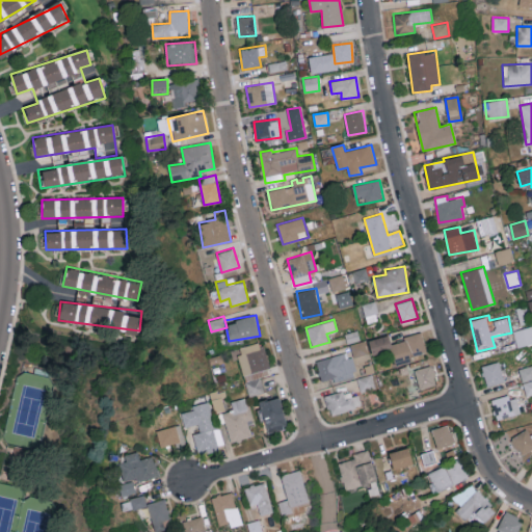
[(531,324),(513,330),(517,346),(531,342),(531,324)]
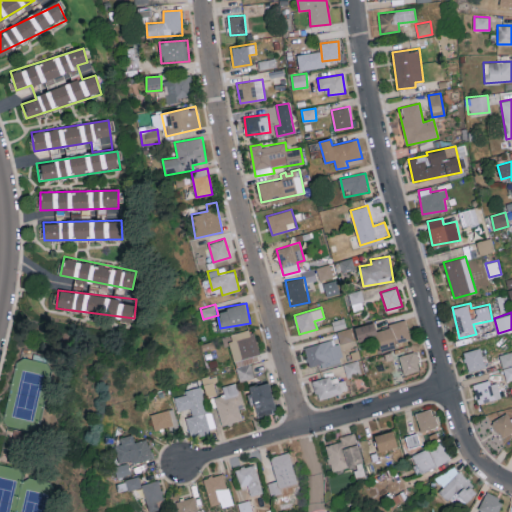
[(411,338),(406,320),(376,328),(374,321),(355,326),(359,342),(377,338),(380,351),(398,347),(397,342),(411,338)]
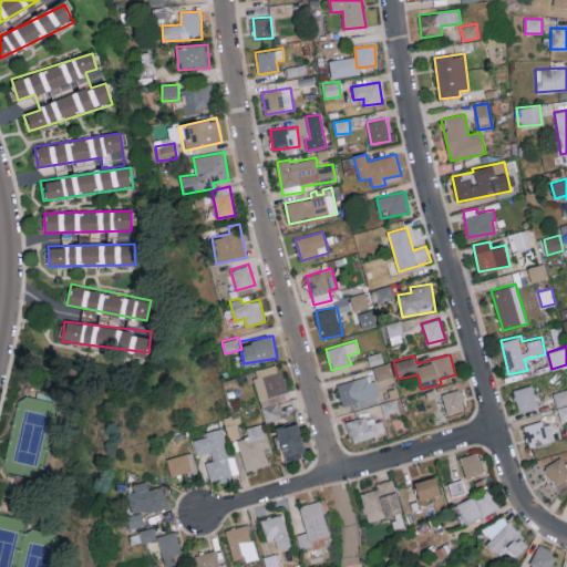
[(378,380),(393,375),(389,362),(373,367),(378,380)]
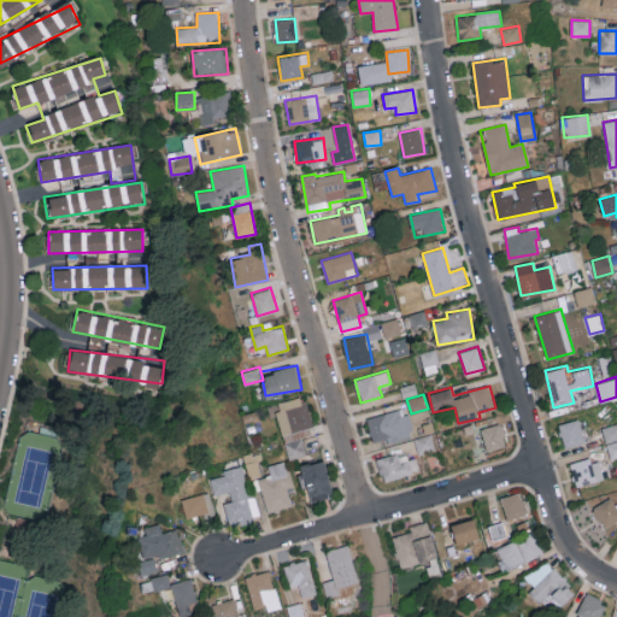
[(287,459),(306,456),(303,436),(313,434),(305,395),(276,401),(287,459)]
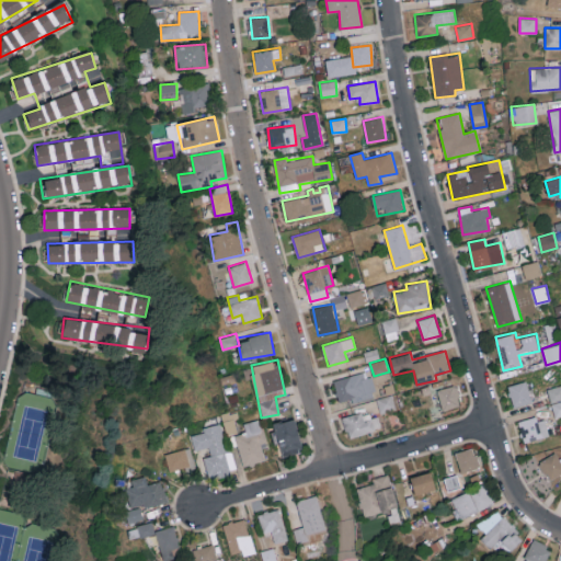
[(333,380),(340,401),(374,391),(367,369),(333,380)]
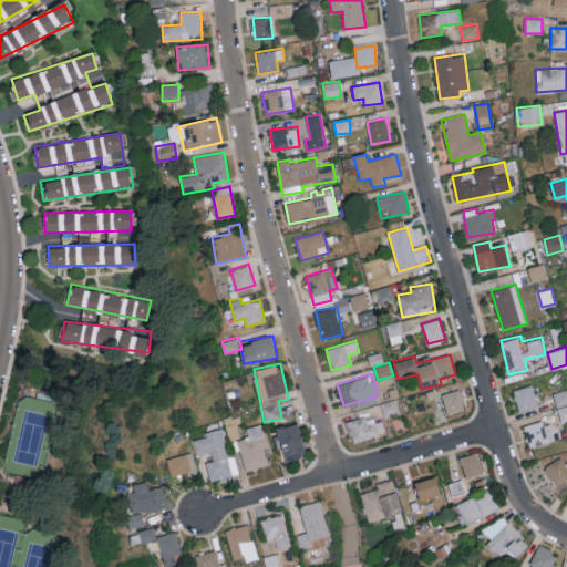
[(513,389),(518,411),(538,405),(532,384),(513,389)]
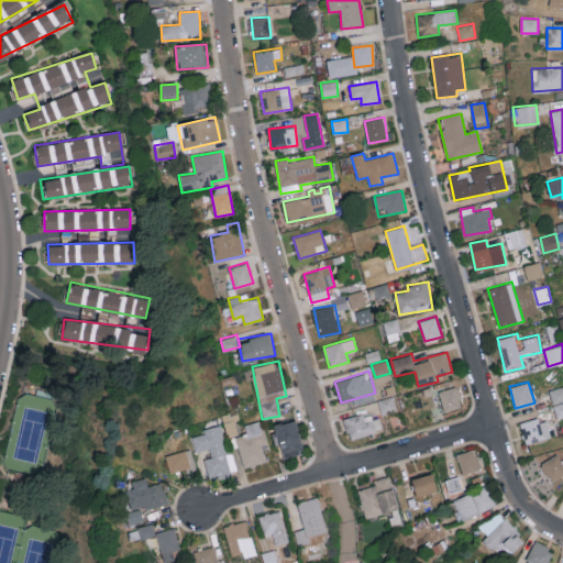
[(463,406),(456,385),(439,390),(444,411),(463,406)]
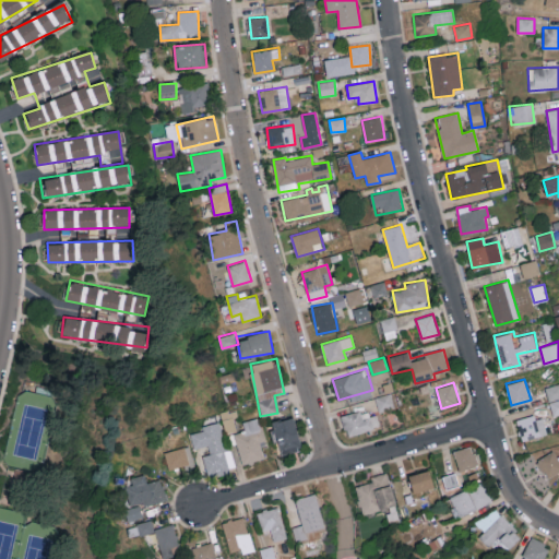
[(551,415),(558,413),(558,383),(546,385),(551,415)]
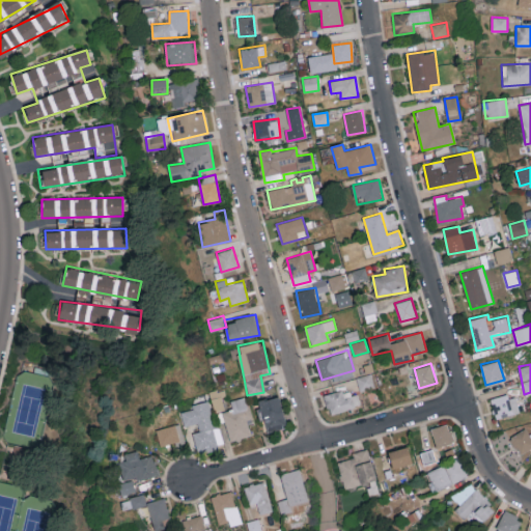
[(325,394),(330,413),(361,404),(358,393),(351,395),(348,388),(325,394)]
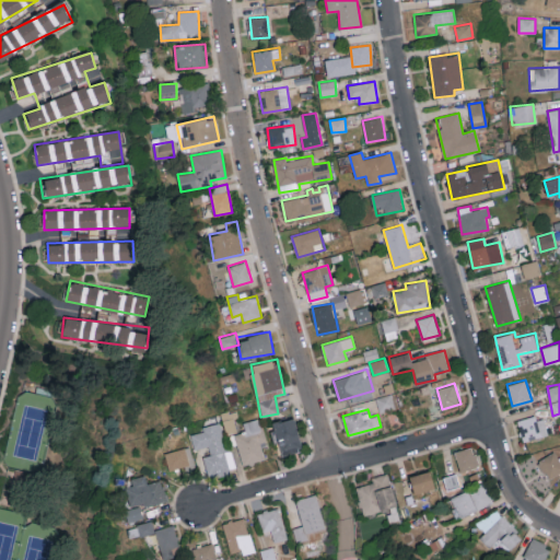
[(517,421),(523,441),(549,433),(544,413),(517,421)]
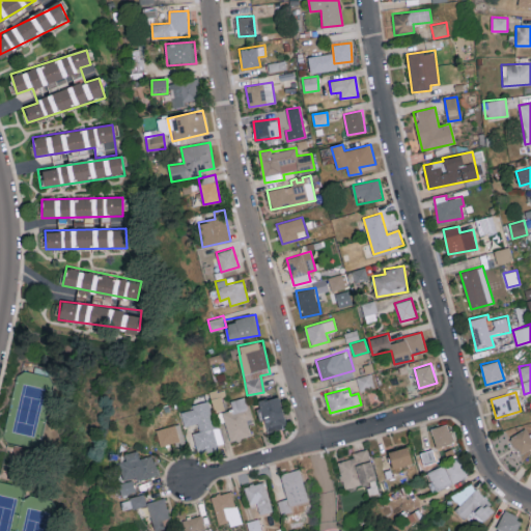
[(258,400),(268,431),(287,425),(278,394),(258,400)]
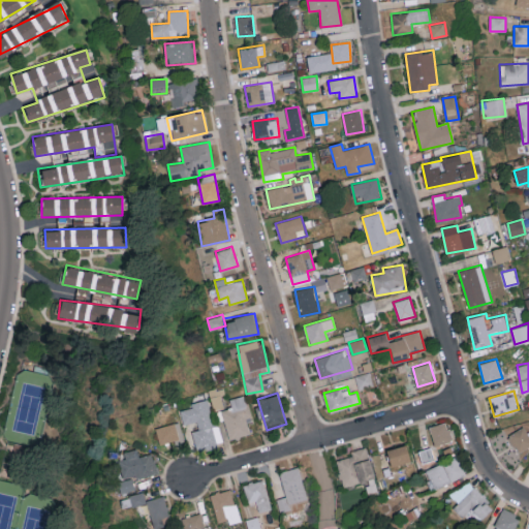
[(251,433),(248,422),(252,419),(245,394),(229,398),(231,406),(221,409),(229,439),(251,433)]
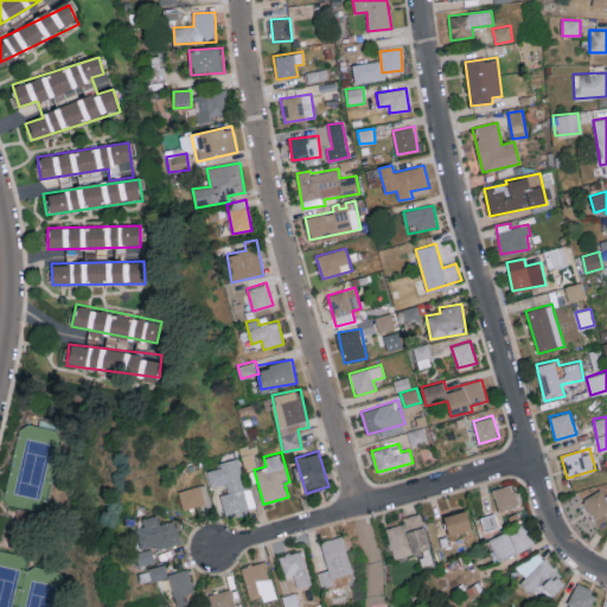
[(206,471),(210,486),(227,484),(228,492),(221,494),(225,518),(248,513),(247,508),(255,506),(251,486),(246,487),(238,458),(219,461),(221,467),(206,471)]
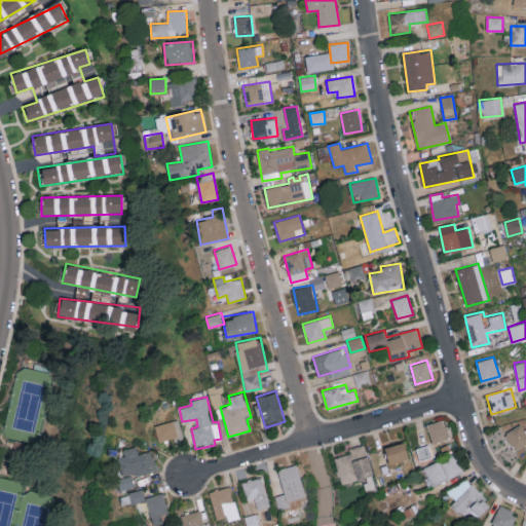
[(154,424),(158,441),(174,438),(175,441),(184,439),(179,419),(154,424)]
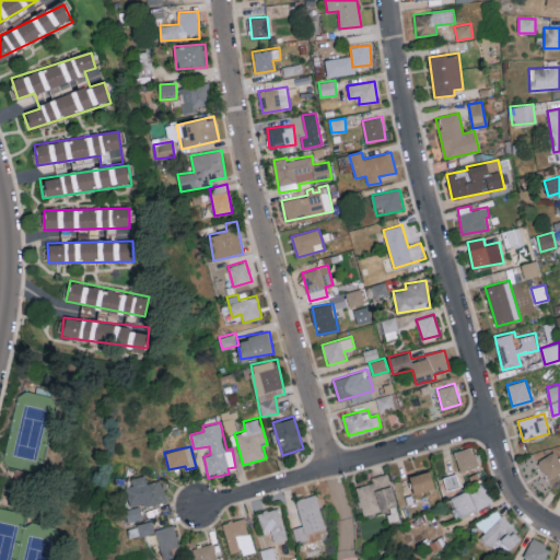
[(459,470),(478,467),(473,446),(454,450),(459,470)]
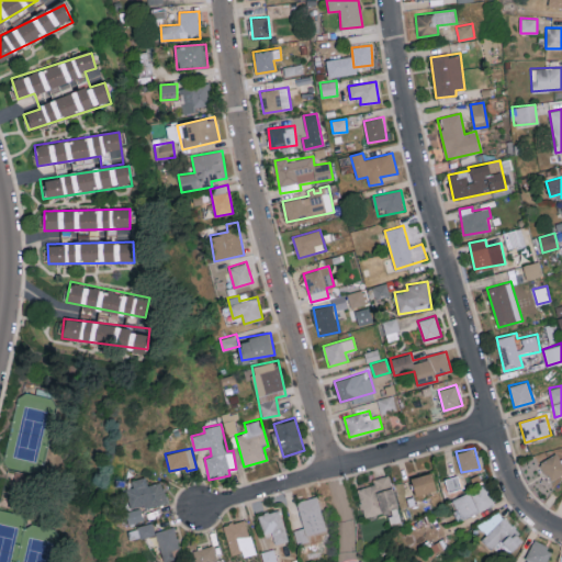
[(540,461),(548,480),(561,473),(561,459),(559,452),(540,461)]
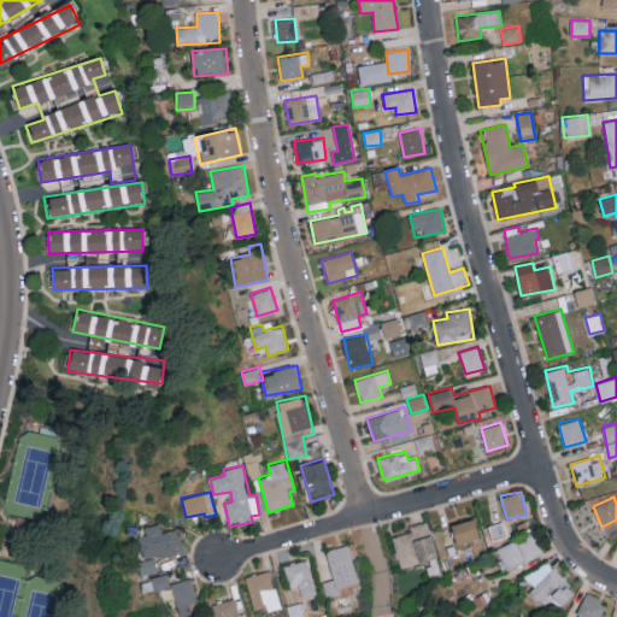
[(480,536),(475,517),(451,523),(456,542),(480,536)]
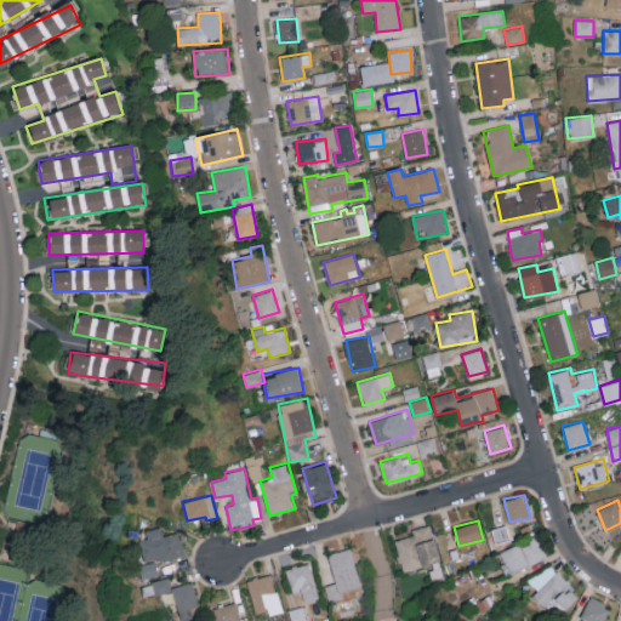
[(396,539),(402,569),(439,562),(432,524),(411,528),(414,535),(396,539)]
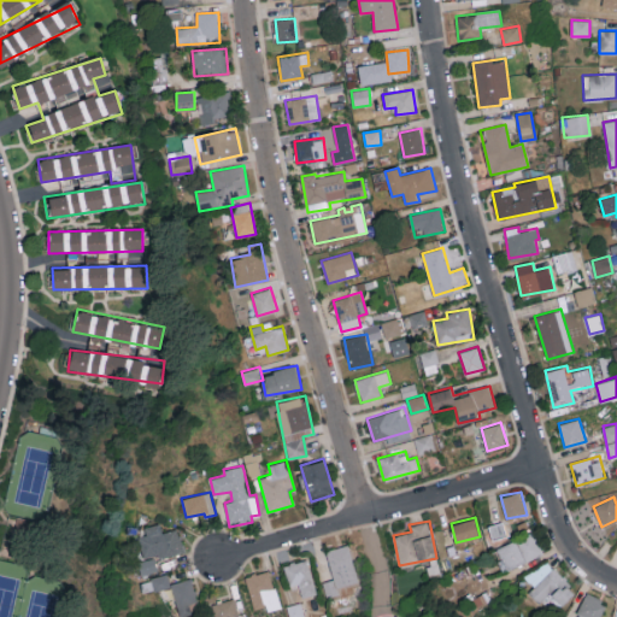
[(144,559),(184,551),(178,528),(162,532),(159,523),(145,526),(146,534),(139,536),(144,559)]
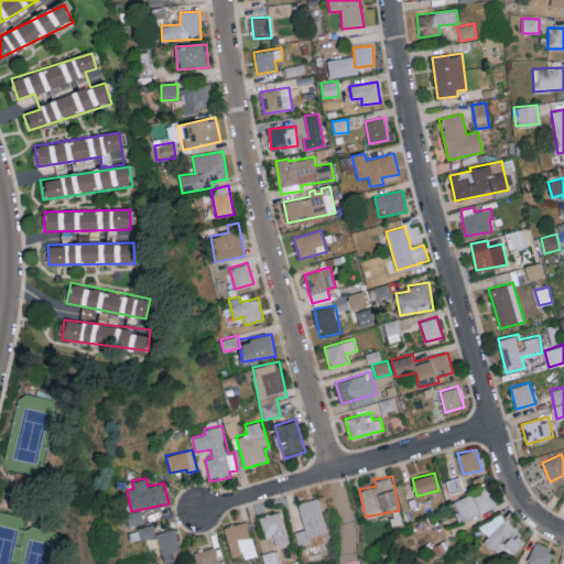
[(449,491),(462,489),(459,478),(448,479),(449,491)]
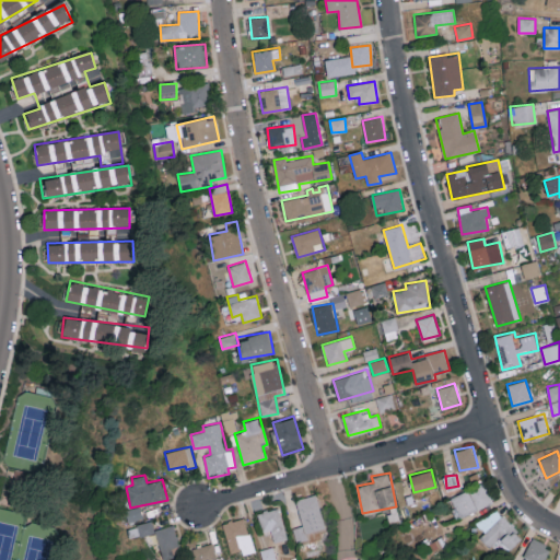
[(493,502),(485,482),(452,498),(461,517),(493,502)]
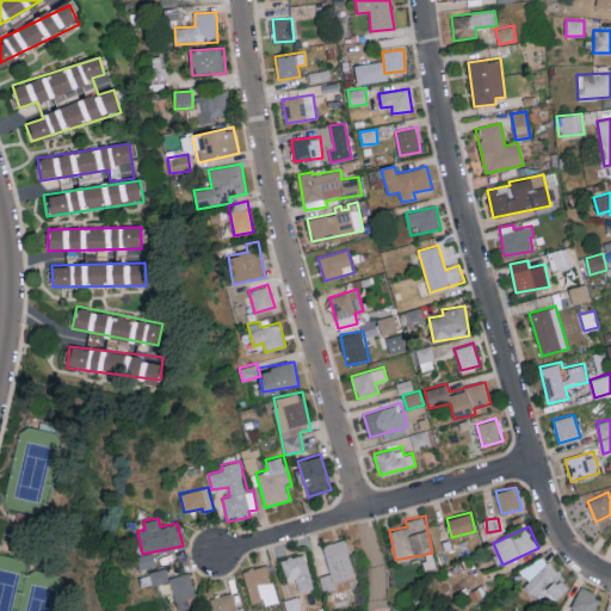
[(347,539),(325,542),(328,574),(351,572),(347,539)]
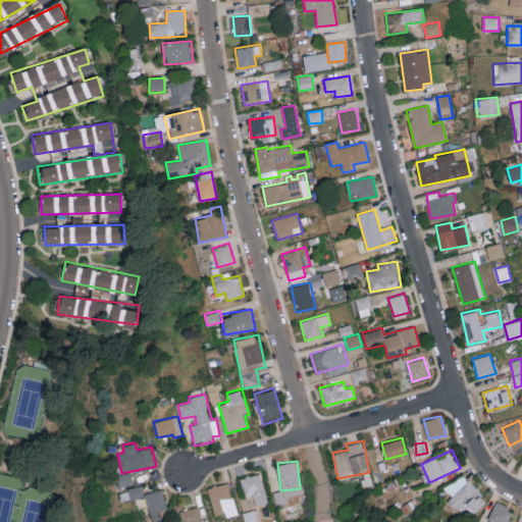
[(117,475),(120,485),(134,482),(131,471),(117,475)]
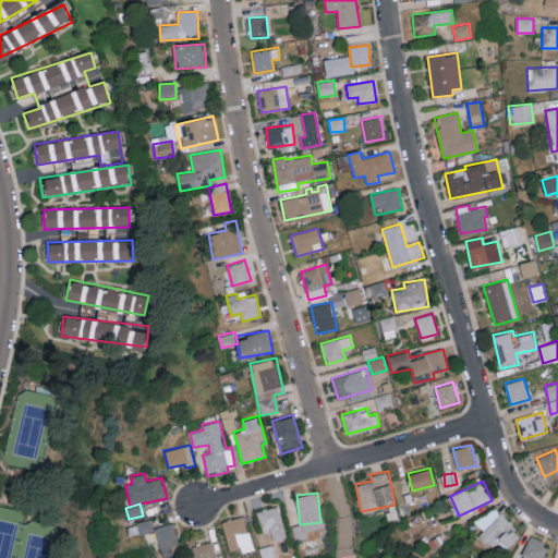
[(520,537),(496,505),(474,520),(482,531),(478,534),(486,545),(499,536),(507,547),(520,537)]
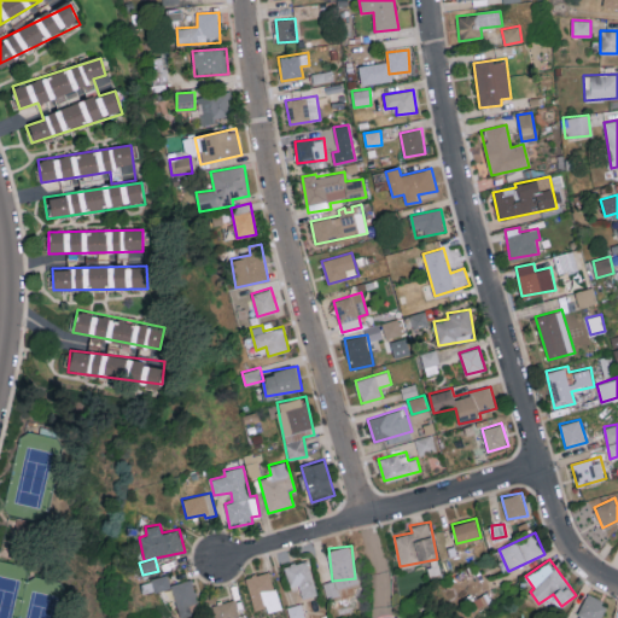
[(289,590),(301,589),(302,596),(315,595),(312,560),(286,564),(289,590)]
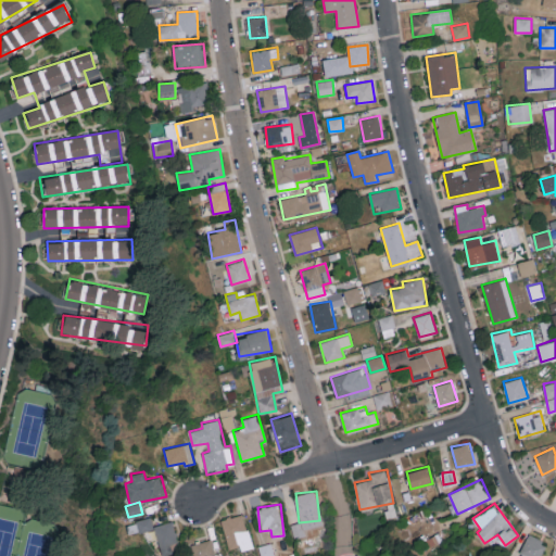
[(222,519),(229,551),(251,545),(243,514),(222,519)]
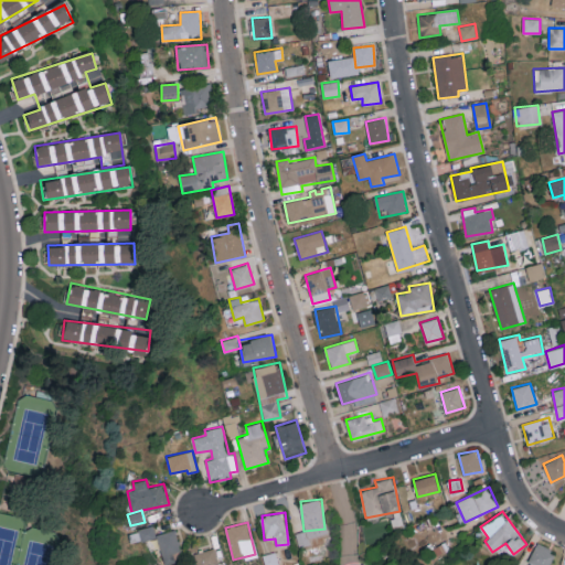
[(140,541),(156,536),(153,525),(137,529),(140,541)]
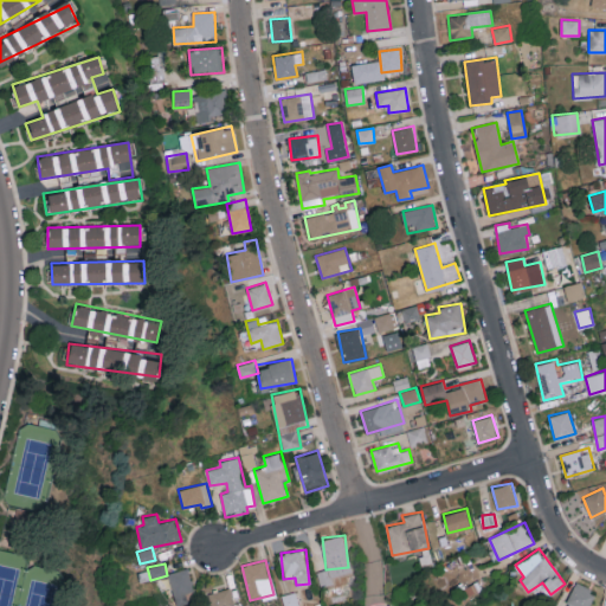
[(169,572),(175,605),(188,603),(186,591),(193,590),(189,568),(169,572)]
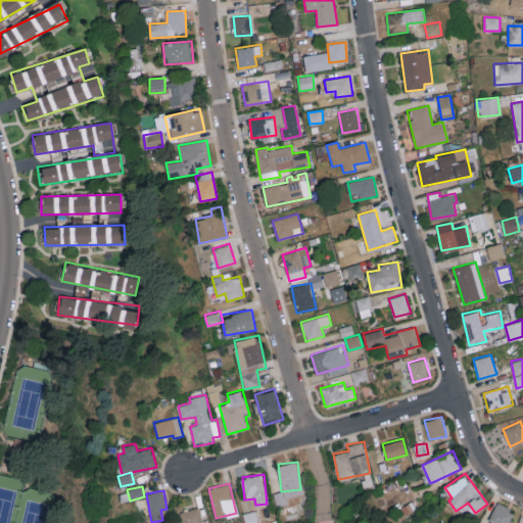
[(508,522),(514,510),(497,503),(488,522),(508,522)]
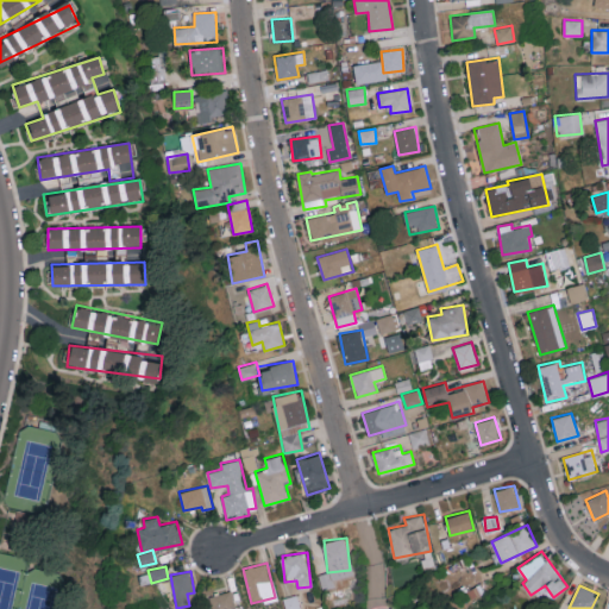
[(209,595),(212,608),(234,608),(233,591),(209,595)]
